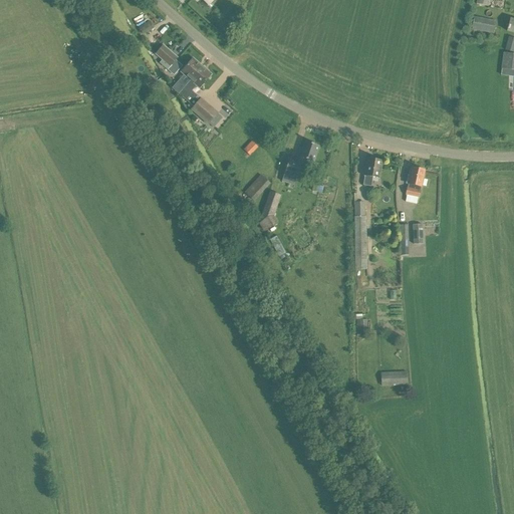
[(471,30),(493,34),(496,20),(474,16),(471,30)]
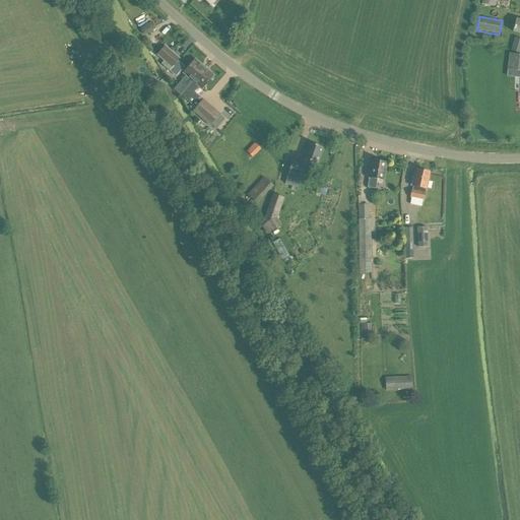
[(151,21),(140,28),(144,34),(154,27),(151,21)]
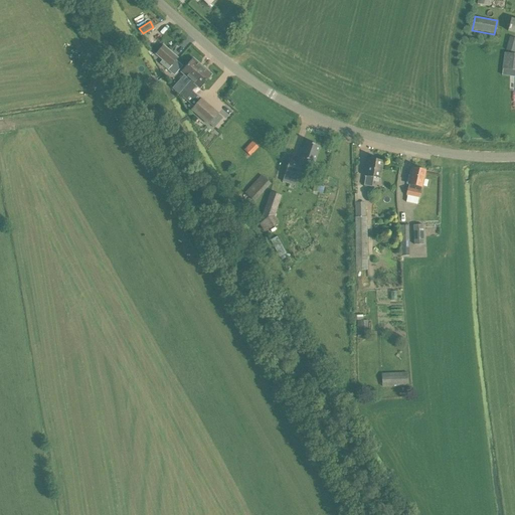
[(514,38),(509,37),(506,50),(514,52),(514,38)]
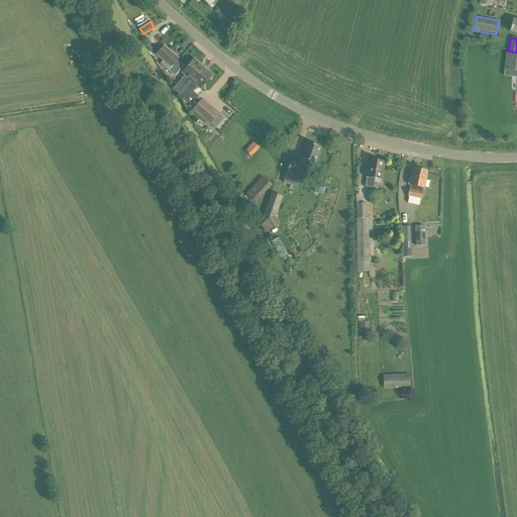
[(168,70),(178,59),(164,46),(157,55),(164,61),(161,64),(168,70)]
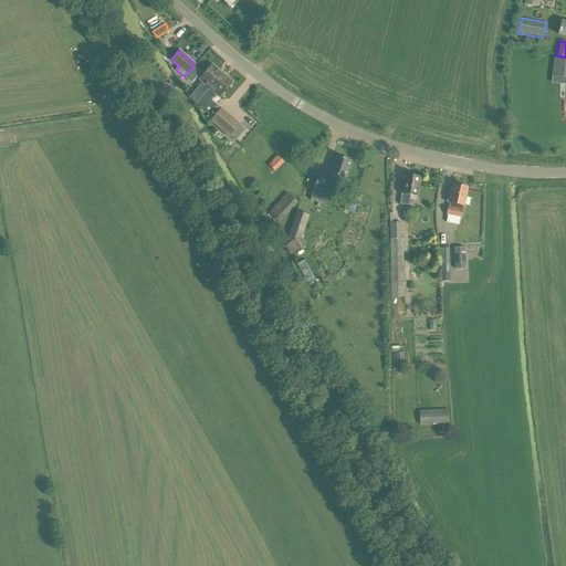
[(189,98),(195,103),(221,73),(212,65),(200,79),(203,82),(189,98)]
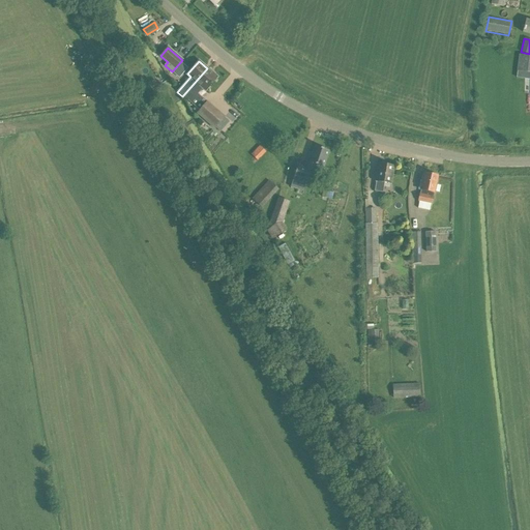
[(217,78),(207,68),(182,96),(189,102),(203,87),(206,90),(217,78)]
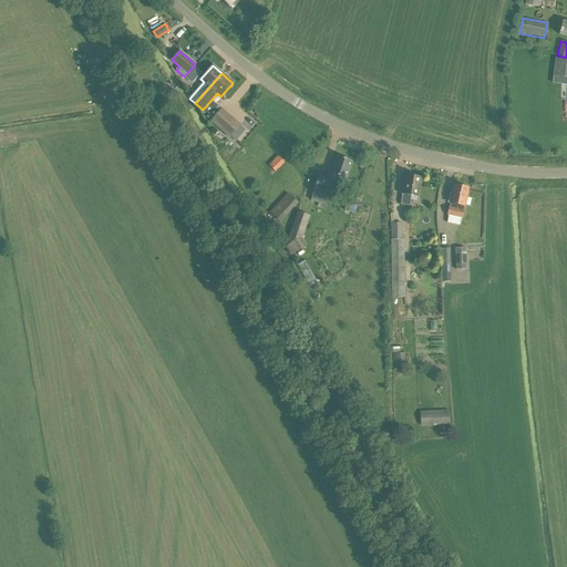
[(240,125),(222,110),(212,122),(229,137),(230,136),(239,126),(240,125)]
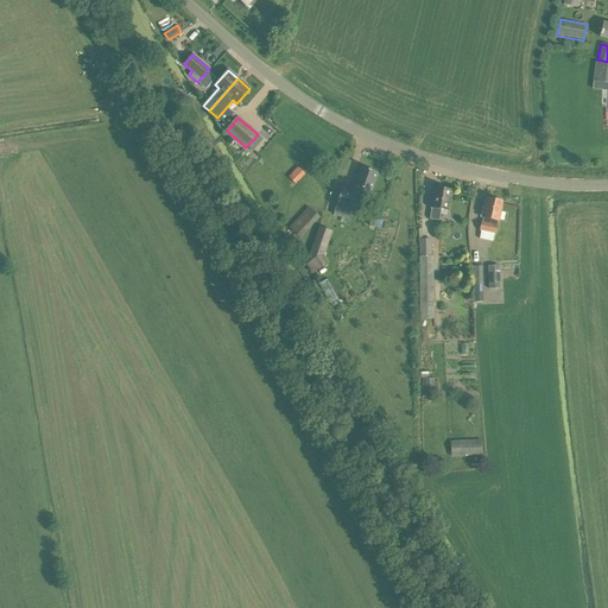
[(263,140),(257,135),(247,146),(253,151),(263,140)]
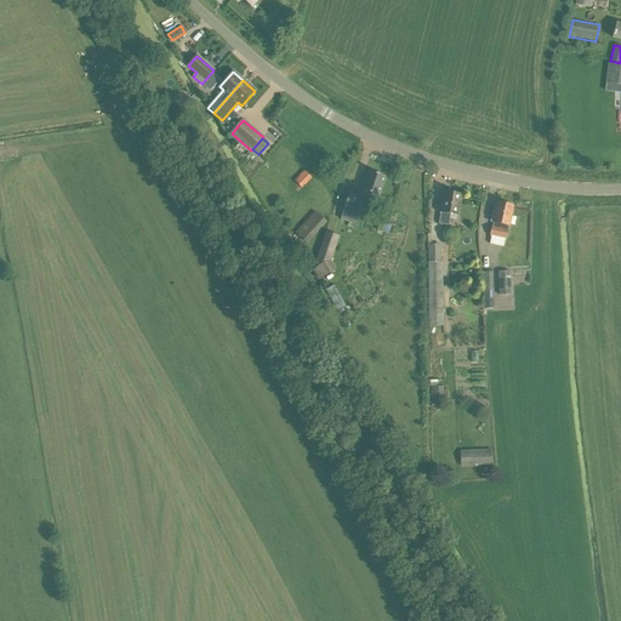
[(305,171),(295,181),(302,188),(312,178),(305,171)]
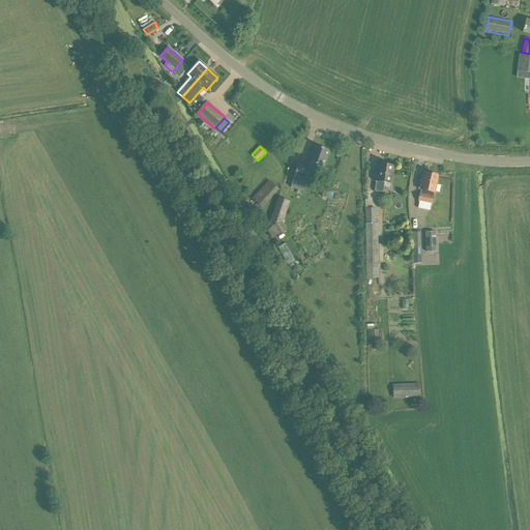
[(324,168),(329,152),(315,147),(313,153),(310,152),(304,168),(298,166),(290,187),(303,192),(313,165),(324,168)]
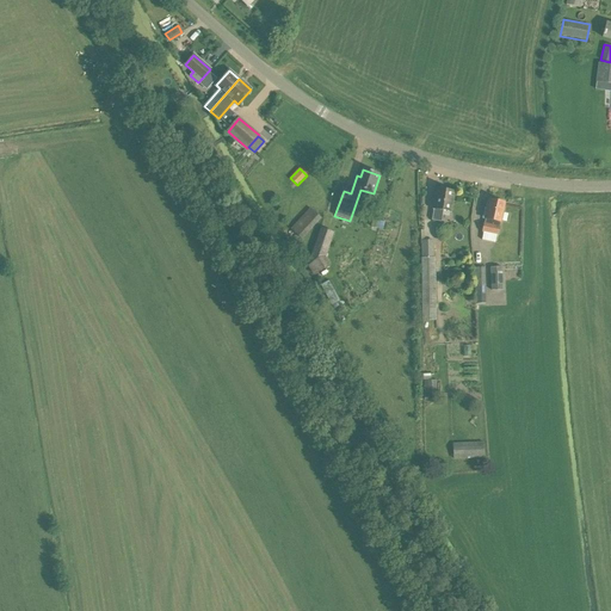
[(436,198),(432,221),(440,222),(443,210),(450,211),(454,192),(439,189),(438,198),(436,198)]
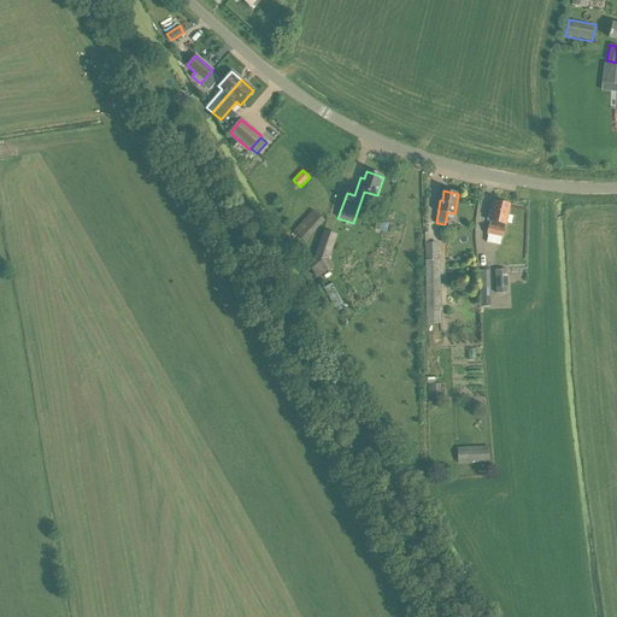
[(488,225),(486,234),(503,238),(505,229),(504,228),(505,225),(510,206),(493,203),(492,211),(489,210),(487,222),(489,222),(489,225),(488,225)]
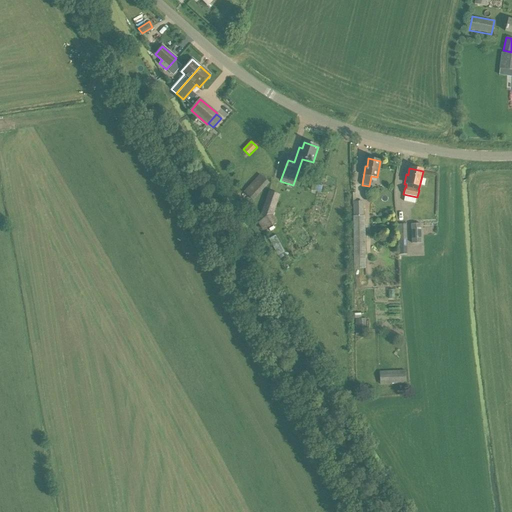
[(252,200),(269,183),(260,175),(244,192),(252,200)]
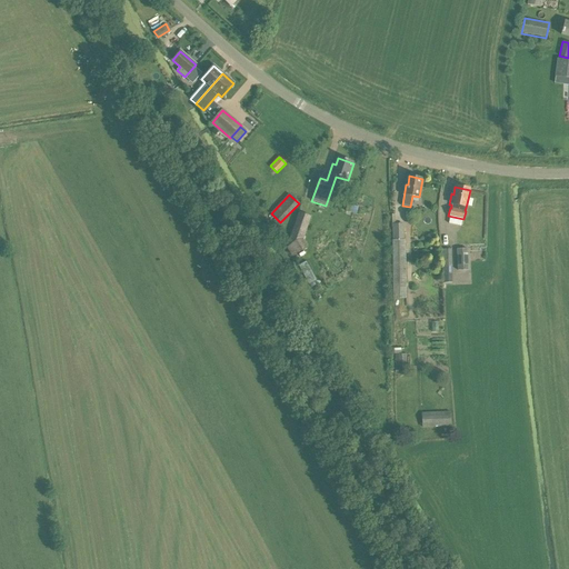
[(288,247),(293,257),(306,249),(302,241),(310,217),(299,213),(288,247)]
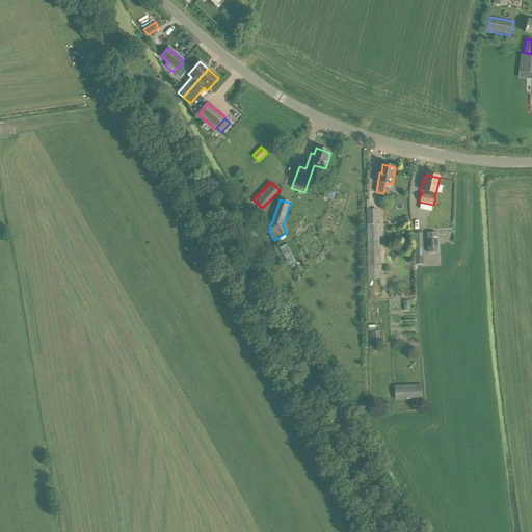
[(437,253),(437,251),(436,232),(427,233),(428,253),(437,253)]
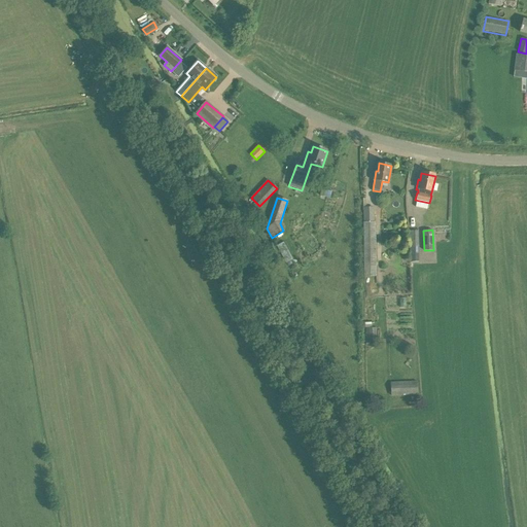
[(418,231),(408,231),(409,245),(410,245),(410,262),(419,261),(418,231)]
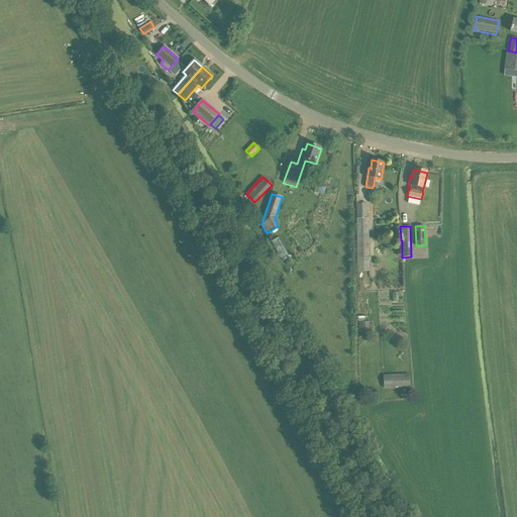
[(365,322),(358,322),(359,338),(370,338),(369,322),(365,322)]
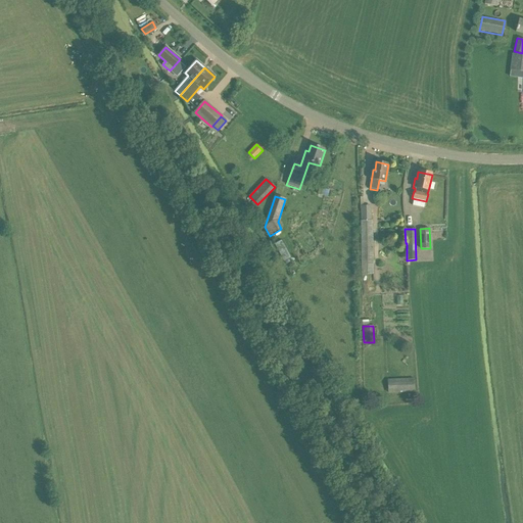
[(414,379),(387,379),(388,393),(415,392),(414,379)]
